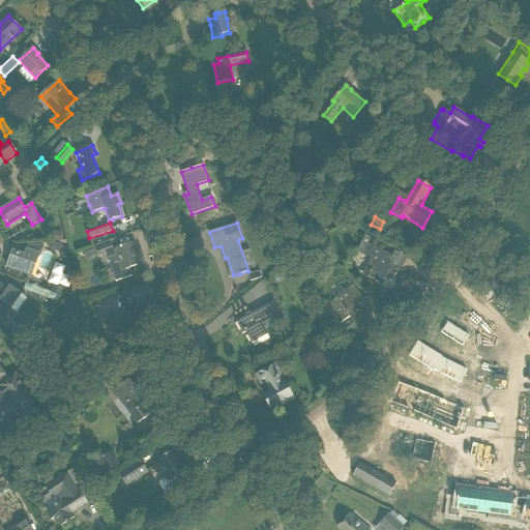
[(61,232),(53,232),(53,240),(62,240),(61,232)]
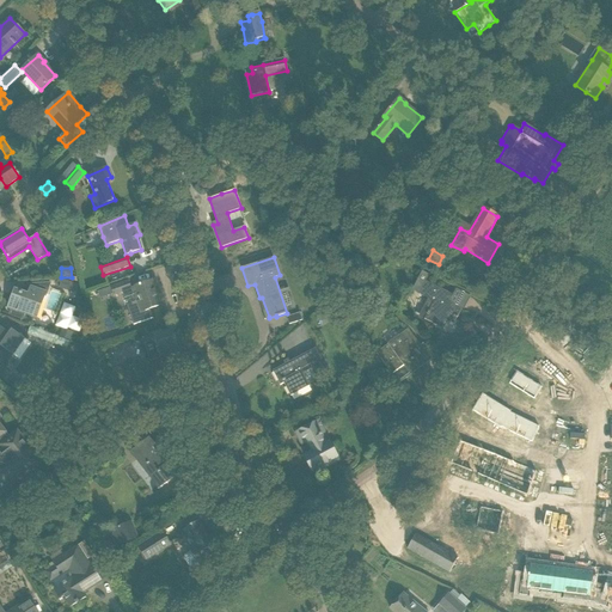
[(61,288),(75,292),(78,282),(63,279),(61,288)]
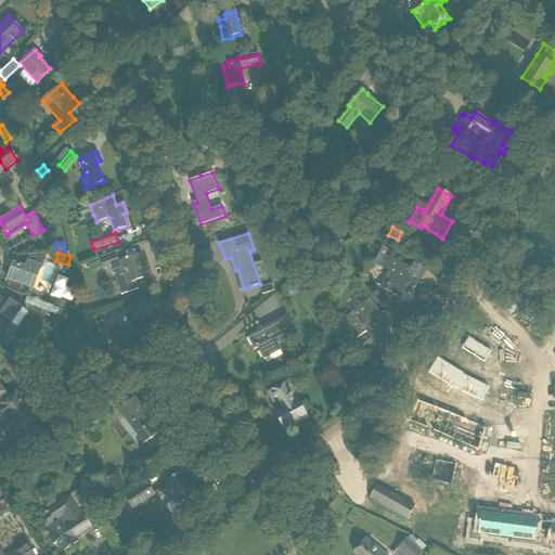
[(116,254),(100,260),(103,269),(111,266),(119,262),(119,261),(116,254)]
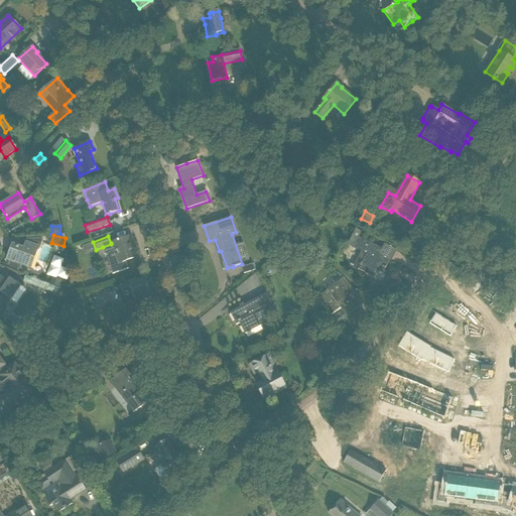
[(111,244),(103,247),(104,251),(111,249),(113,255),(107,257),(113,273),(112,273),(113,274),(129,268),(126,261),(135,258),(130,246),(133,244),(131,236),(114,242),(111,243),(111,244)]
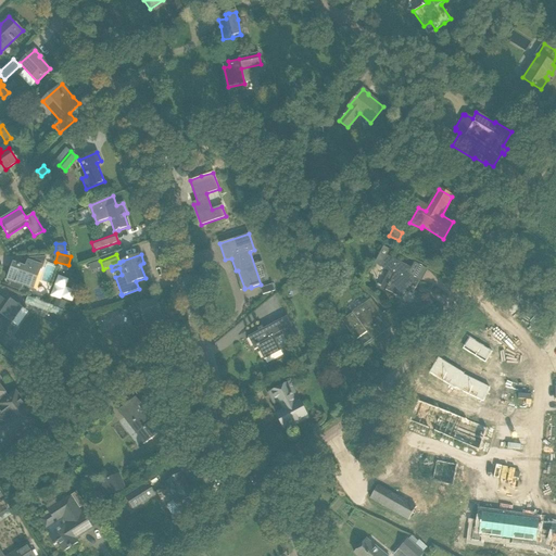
[(388,255),(381,267),(389,272),(394,274),(386,290),(392,293),(402,299),(405,292),(412,295),(419,280),(408,275),(412,268),(411,268),(401,263),(388,255)]
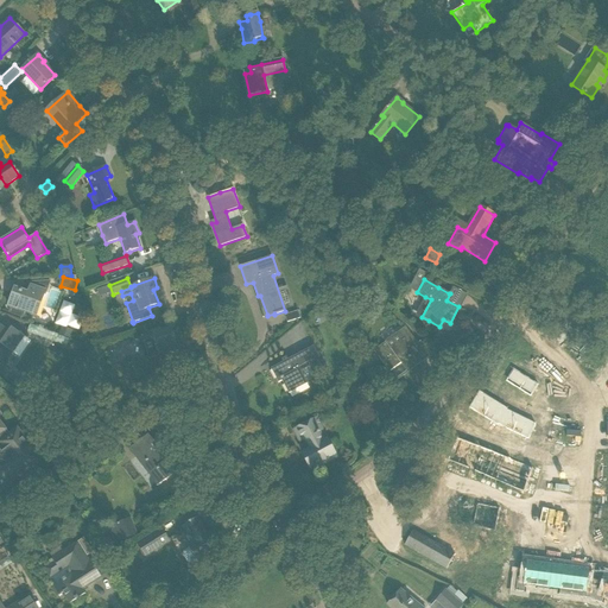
[(10,312),(23,317),(25,312),(36,316),(45,291),(31,286),(29,293),(16,289),(8,306),(11,308),(10,312)]
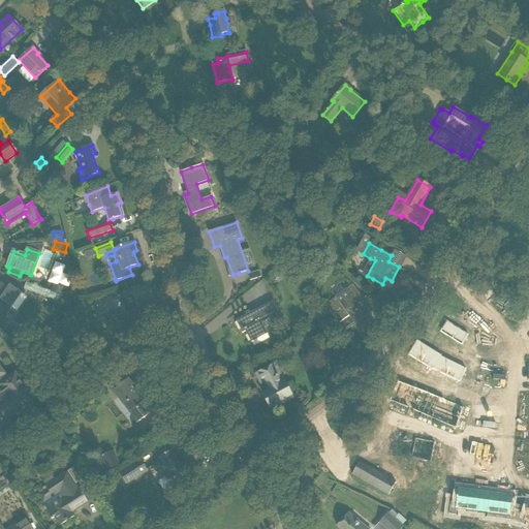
[(248,274),(250,280),(261,276),(259,270),(248,274)]
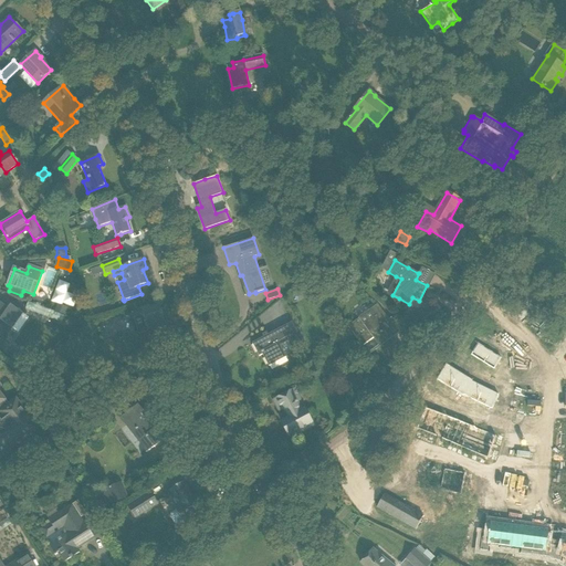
[(25,310),(44,316),(63,322),(64,315),(46,308),(28,302),(25,310)]
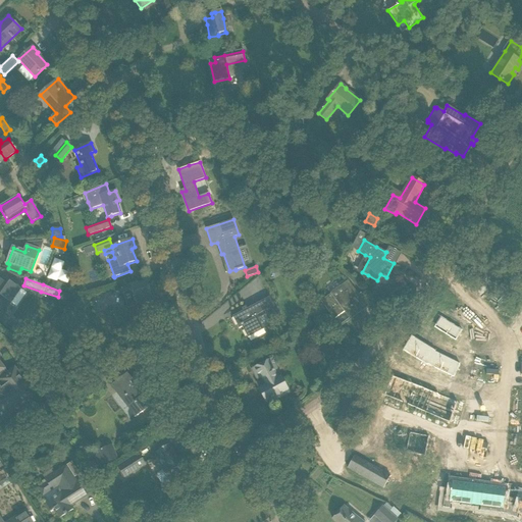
[(0,295),(0,305),(6,310),(20,289),(10,281),(8,284),(0,279),(0,295),(0,296),(0,295)]
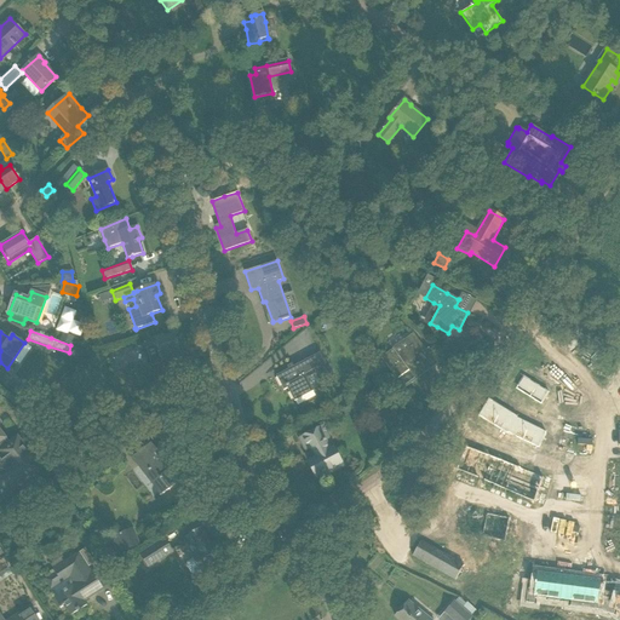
[(428,367),(437,360),(429,349),(426,350),(414,333),(405,340),(382,357),(397,379),(408,371),(415,379),(429,368),(428,367)]
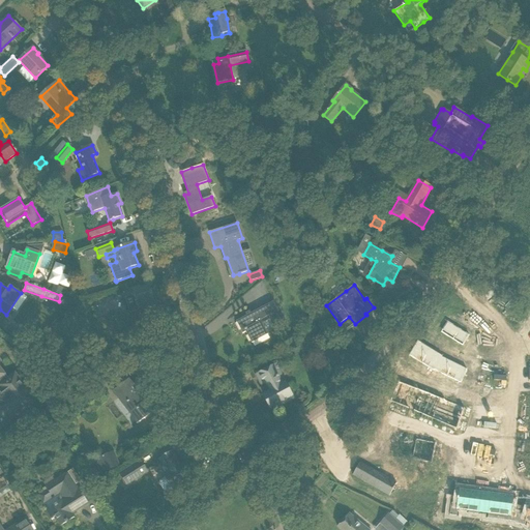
[(133,290),(123,293),(125,300),(126,299),(130,313),(139,310),(139,311),(155,305),(149,286),(141,289),(140,287),(131,289),(133,290)]
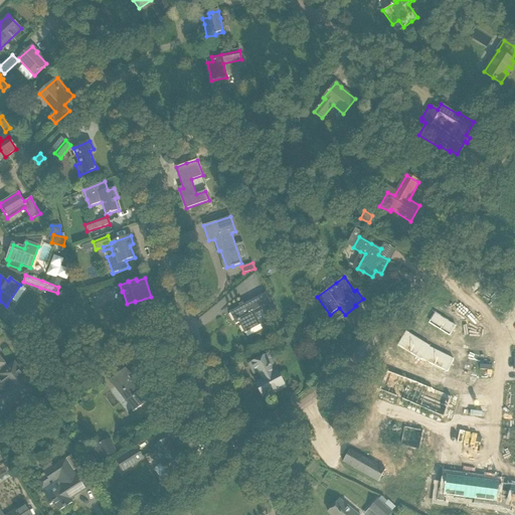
[(49,293),(42,298),(47,304),(54,299),(49,293)]
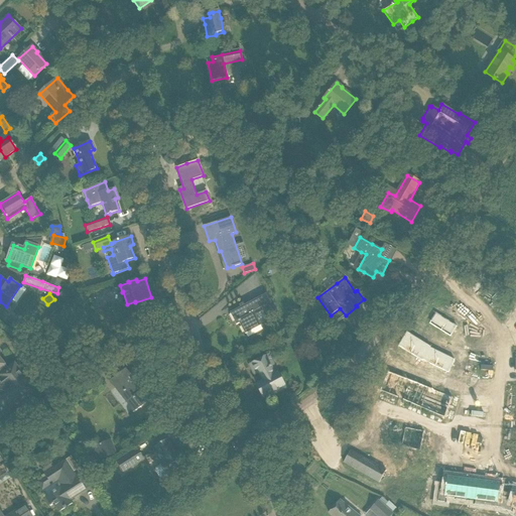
[(230,312),(236,325),(239,324),(245,335),(261,326),(255,314),(262,311),(265,317),(277,310),(267,293),(230,312)]
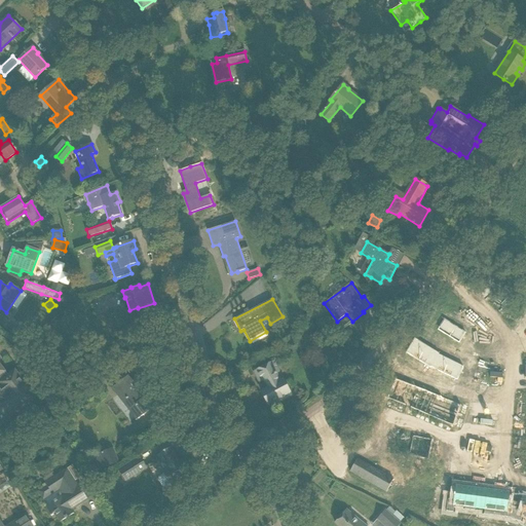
[(123,321),(125,329),(142,324),(140,315),(123,321)]
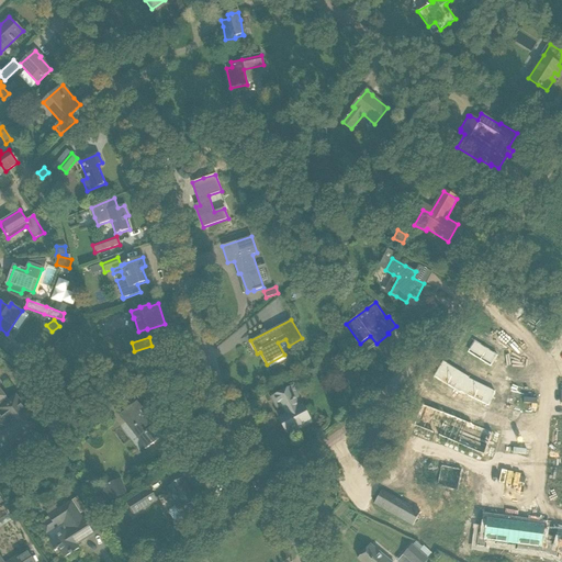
[(474,340),(467,352),(480,360),(487,349),(474,340)]
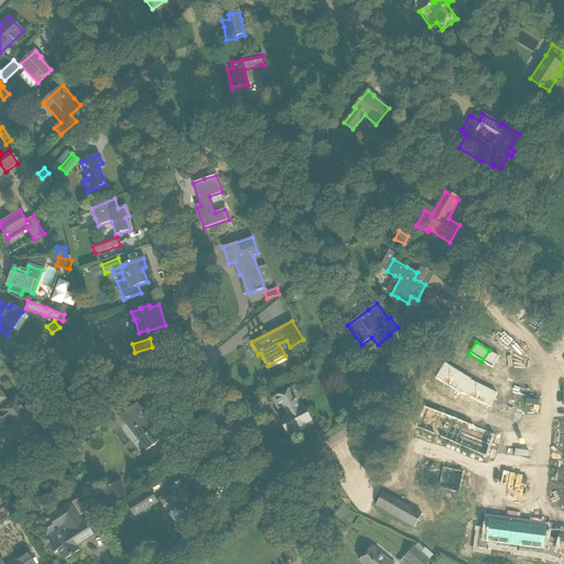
[(489,350),(481,361),(491,368),(499,357),(489,350)]
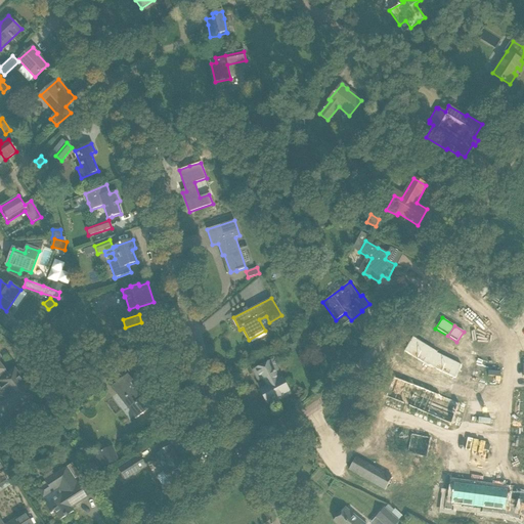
[(412,337),(403,351),(429,366),(437,353),(437,352),(412,337)]
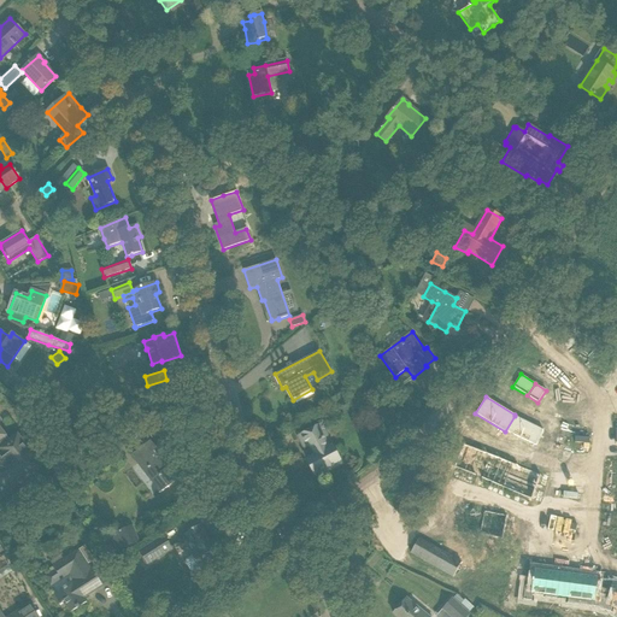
[(515,416),(505,432),(536,446),(544,430),(515,416)]
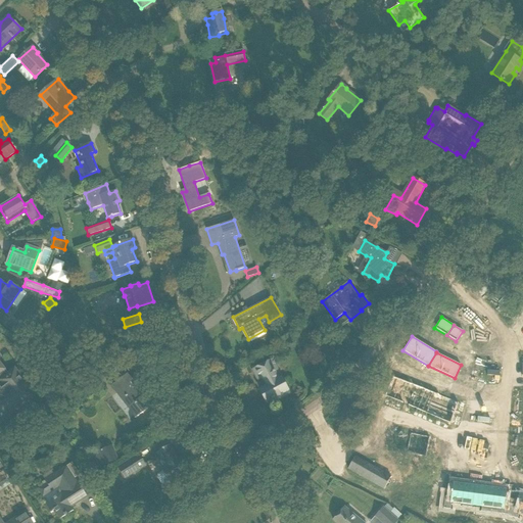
[(35,366),(30,359),(21,365),(27,372),(35,366)]
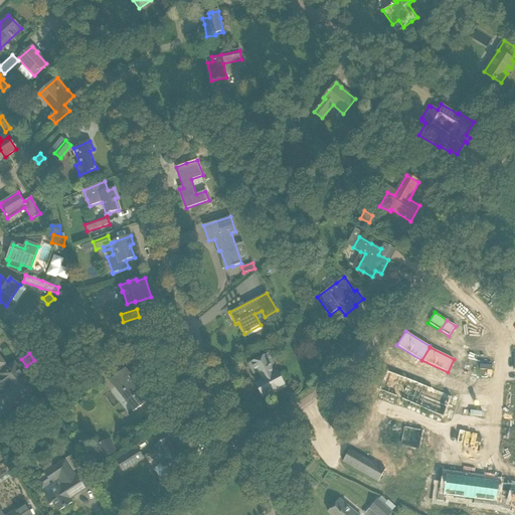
[(264,380),(256,384),(260,391),(262,396),(268,393),(268,394),(276,390),(276,391),(285,387),(278,373),(275,374),(271,366),(274,364),(273,363),(276,362),(273,357),(271,359),(268,354),(251,362),(256,373),(260,372),(264,380)]
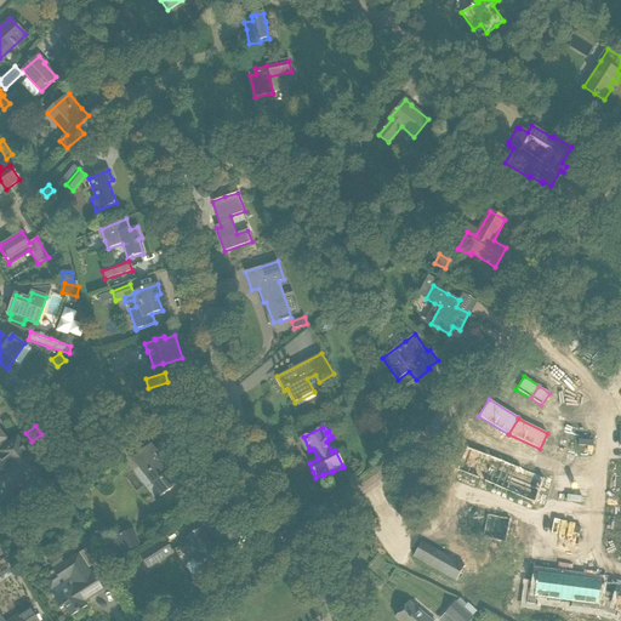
[(0,502),(43,469),(17,438),(10,444),(0,431),(0,502)]
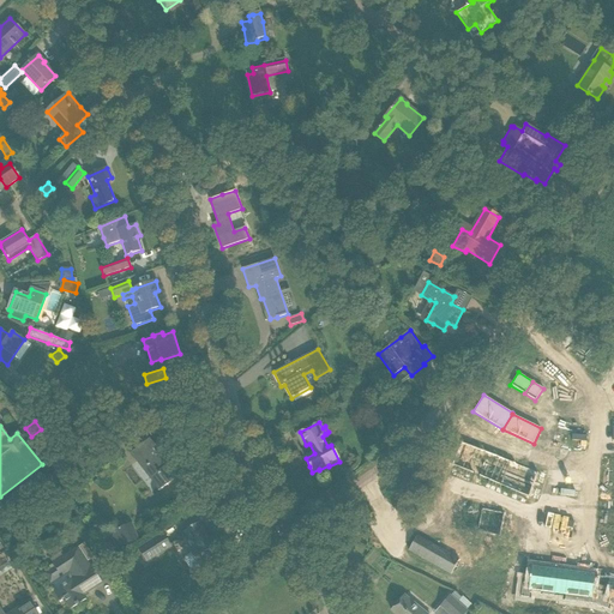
[(168,456),(169,455),(160,443),(155,446),(149,440),(131,453),(151,480),(158,474),(168,486),(185,473),(174,459),(172,461),(168,456)]
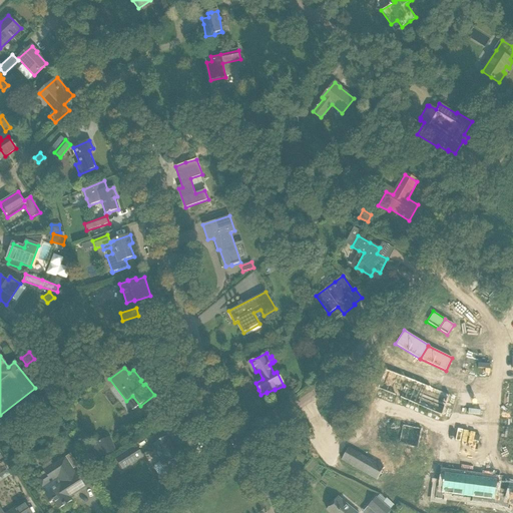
[(402,377),(386,370),(378,389),(395,396),(402,377)]
